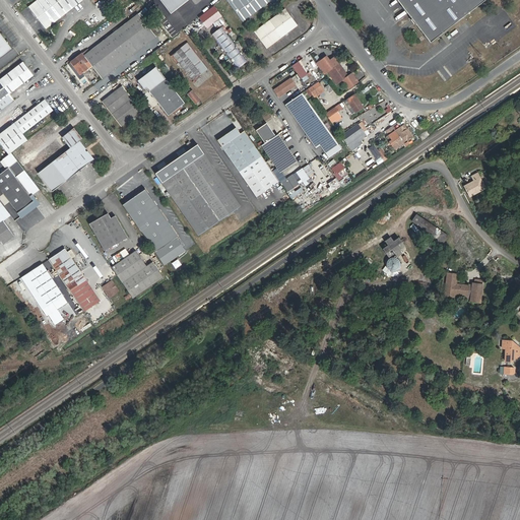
[(81,0),(36,0),(27,6),(45,28),(81,0)]
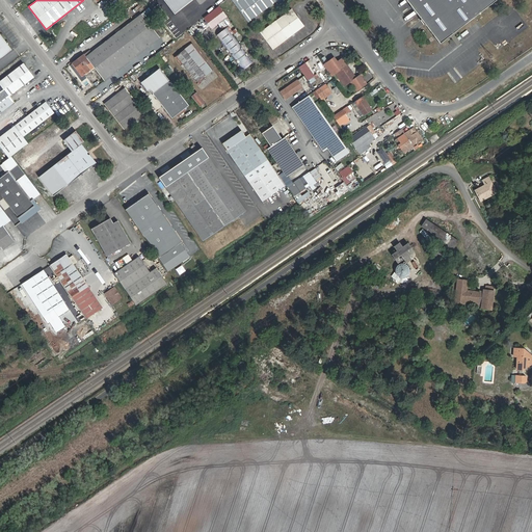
[(233,0),(250,23),(255,20),(240,0),(233,0)]
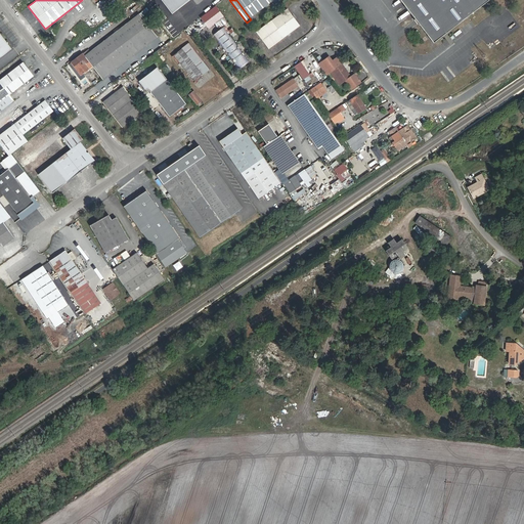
[(236,0),(251,19),(275,2),(273,0),(236,0)]
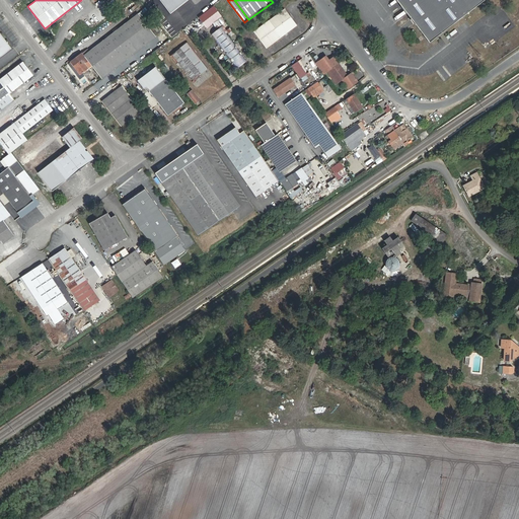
[(480,0),(393,0),(425,42),(480,0)]
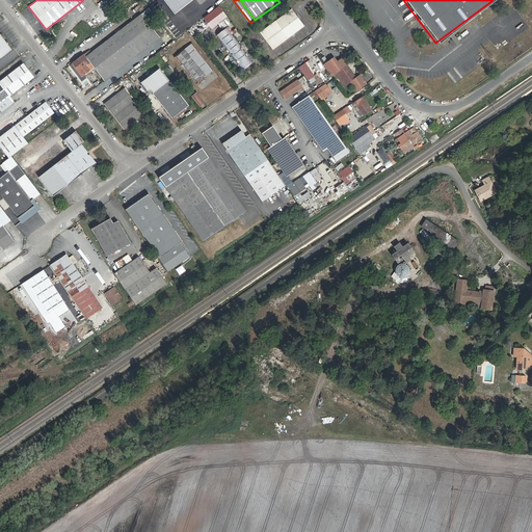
[(213,28),(229,16),(220,4),(205,18),(213,28)]
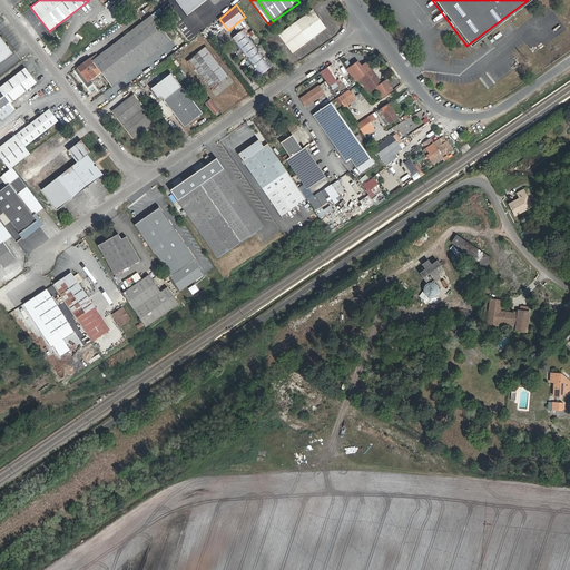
[(325,27),(313,10),(278,35),(292,52),(325,27)]
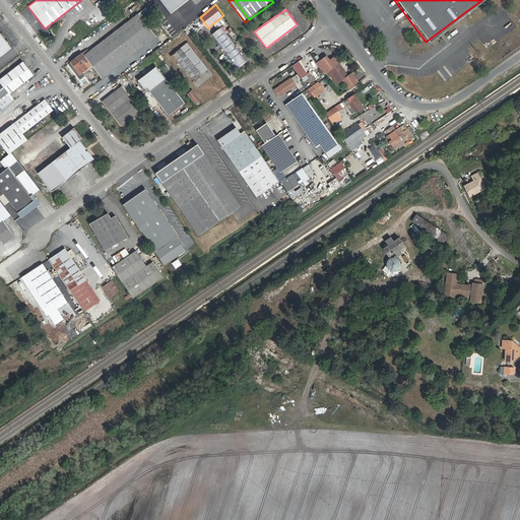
[(85,62),(87,60),(91,65),(147,25),(139,14),(89,52),(87,49),(67,63),(77,76),(87,69),(81,60),(82,59),(85,62)]
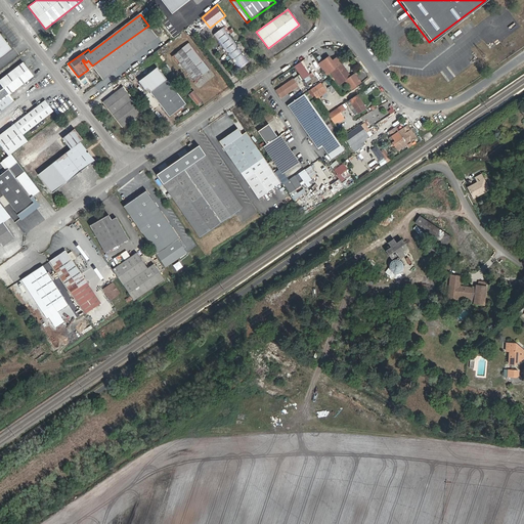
[(159,40),(148,26),(92,66),(103,80),(159,40)]
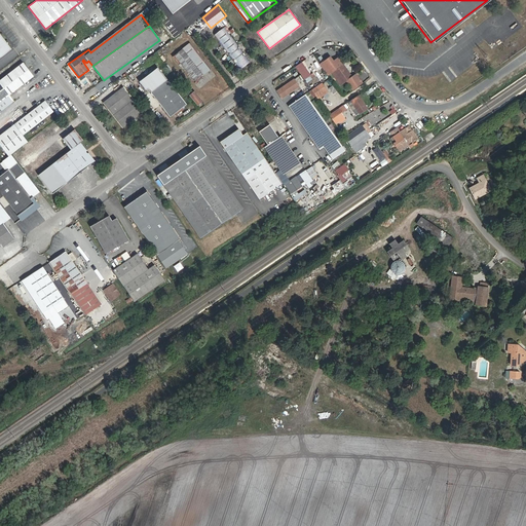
[(225,28),(215,36),(238,68),(249,60),(225,28)]
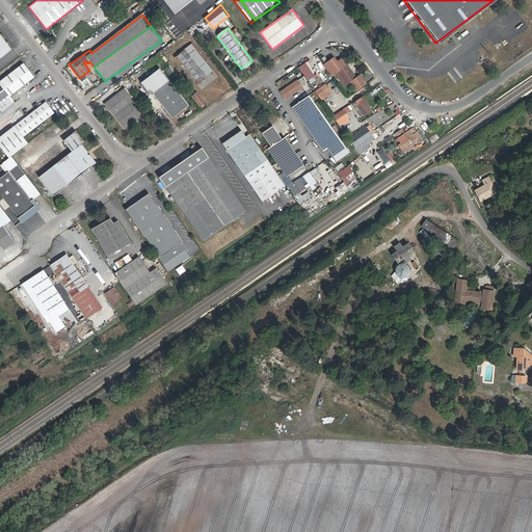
[(0,56),(11,48),(0,31),(0,56)]
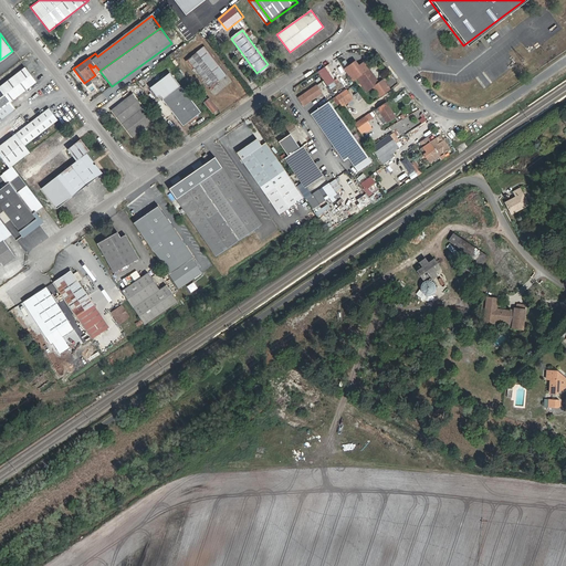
[(226,74),(205,45),(188,59),(209,86),(226,74)]
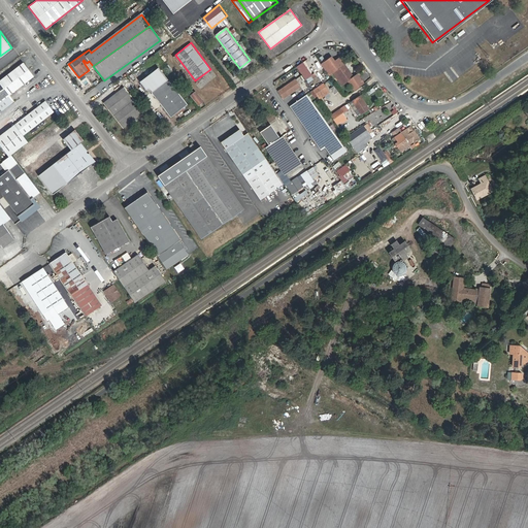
[(358,73),(354,76),(340,57),(335,61),(332,56),(321,63),(329,74),(333,72),(336,69),(341,77),(338,79),(341,85),(349,80),(356,90),(365,83),(358,73)]
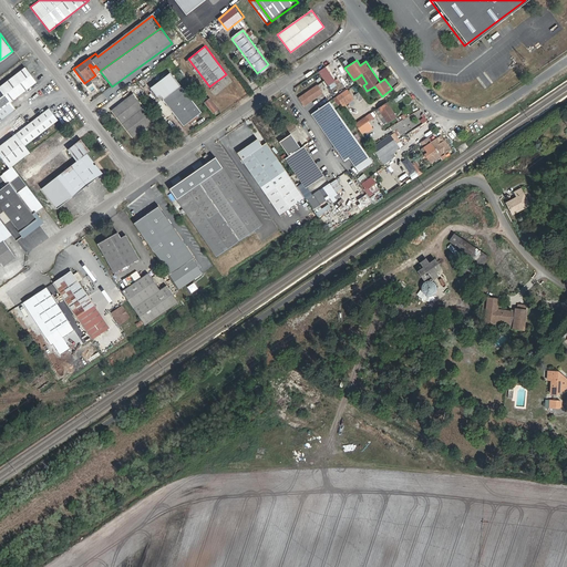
[(100,71),(95,65),(93,68),(90,64),(89,65),(95,75),(100,71)]
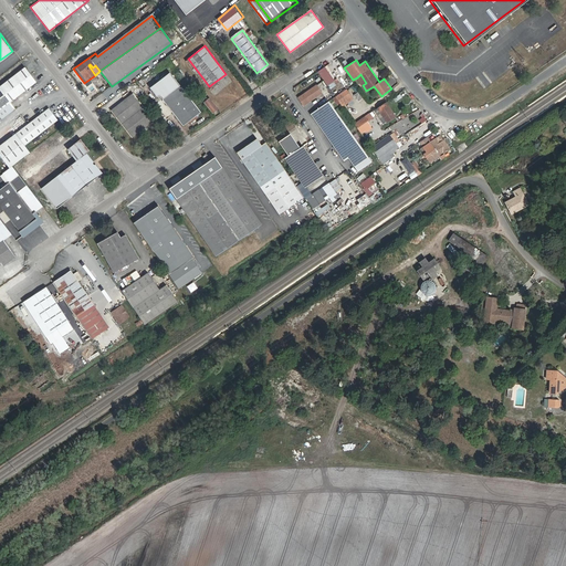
[(270,67),(268,64),(257,73),(259,75),(270,67)]
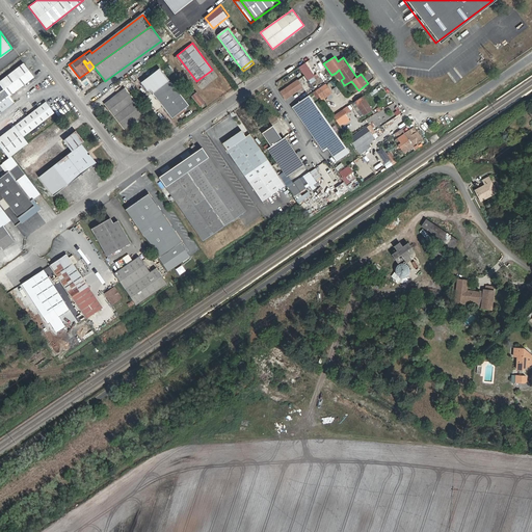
[(0,106),(3,111),(16,101),(10,95),(35,76),(25,61),(0,80),(0,106)]
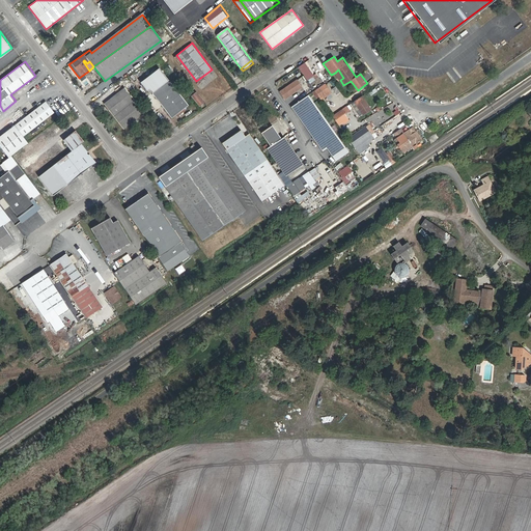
[(316,74),(313,76),(307,66),(301,70),(310,83),(318,77),(316,74)]
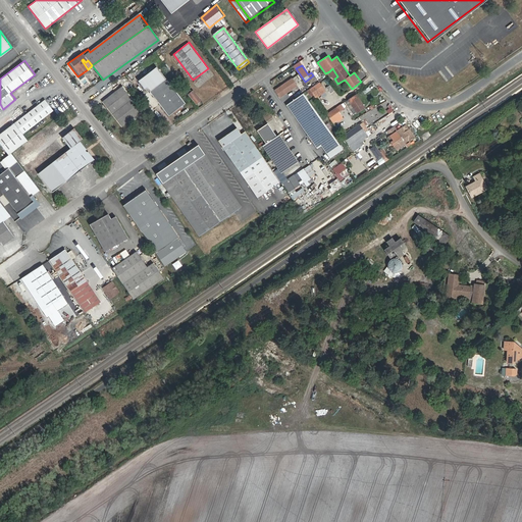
[(186,105),(159,67),(141,80),(145,87),(148,85),(150,88),(169,117),(186,105)]
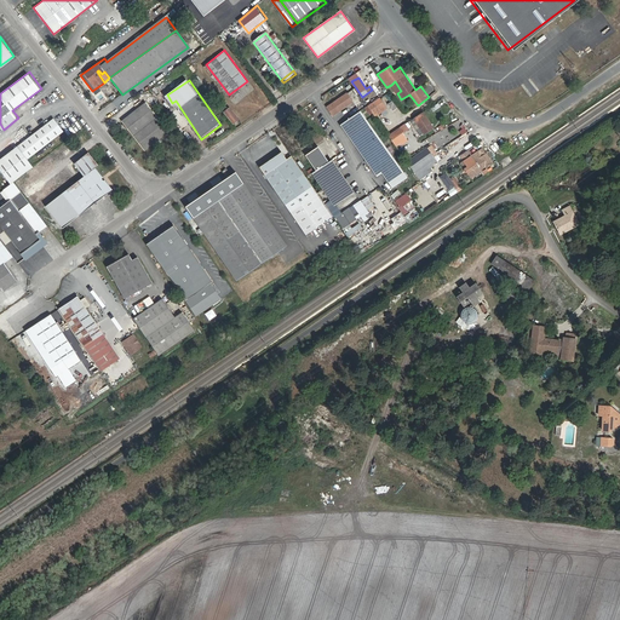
[(391,85),(397,93),(401,91),(395,81),(391,85)]
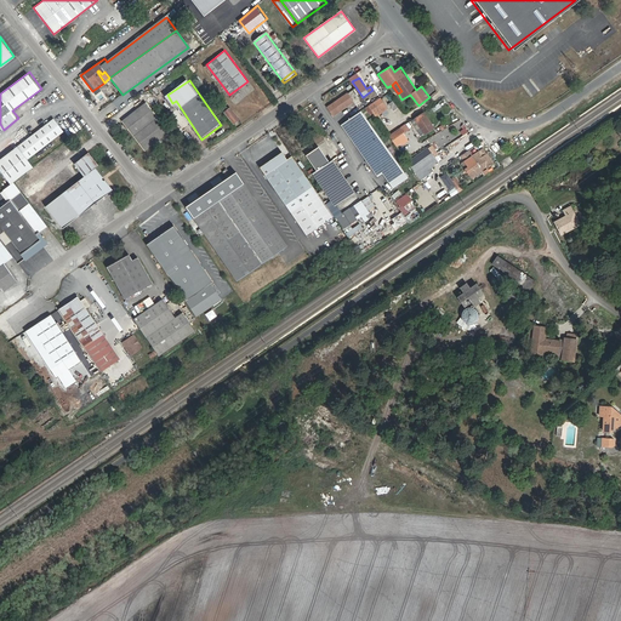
[(353,100),(348,92),(328,107),(332,114),(353,100)]
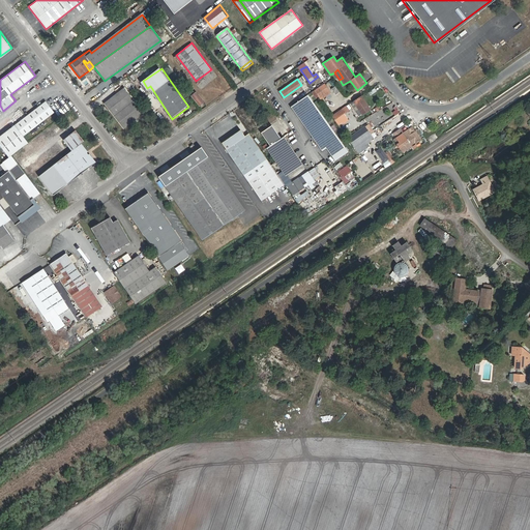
[(329,90),(325,83),(315,90),(319,97),(329,90)]
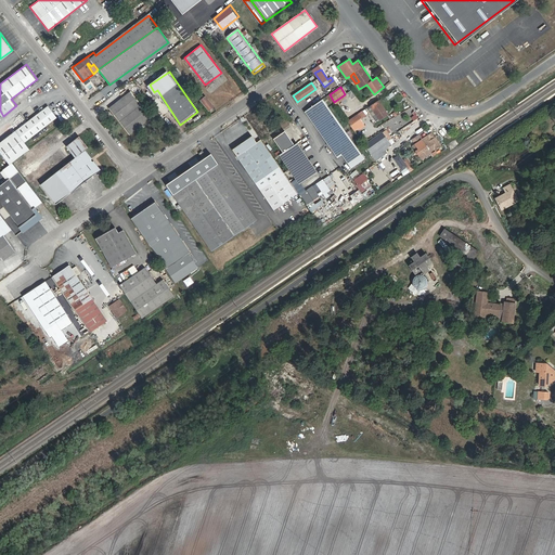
[(151,119),(131,93),(108,110),(128,137),(151,119)]
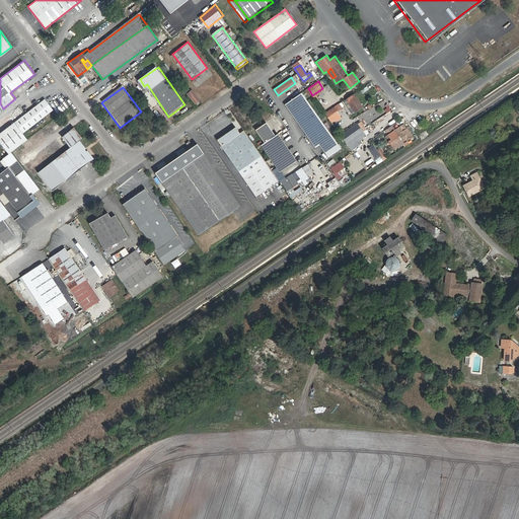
[(197,103),(202,99),(193,88),(188,93),(197,103)]
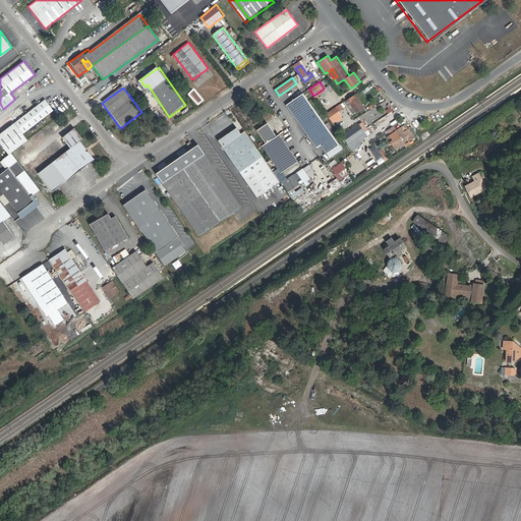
[(313,96),(316,99),(327,92),(324,89),(313,96)]
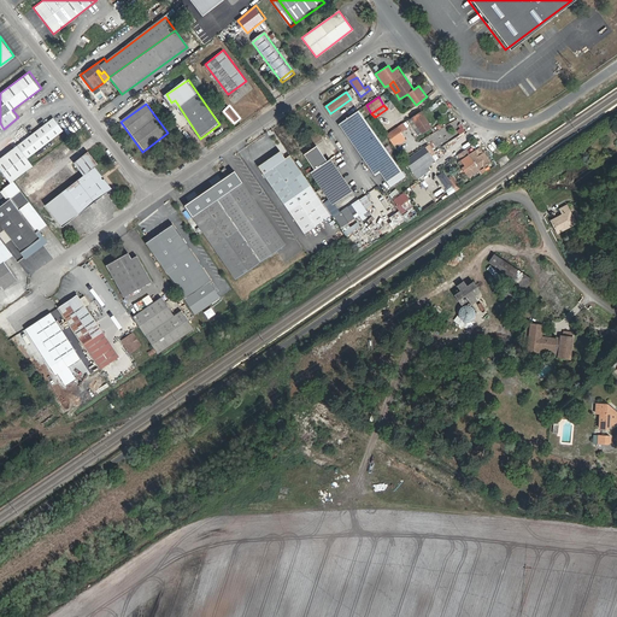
[(392,187),(405,177),(358,110),(340,123),(376,175),(381,172),(392,187)]
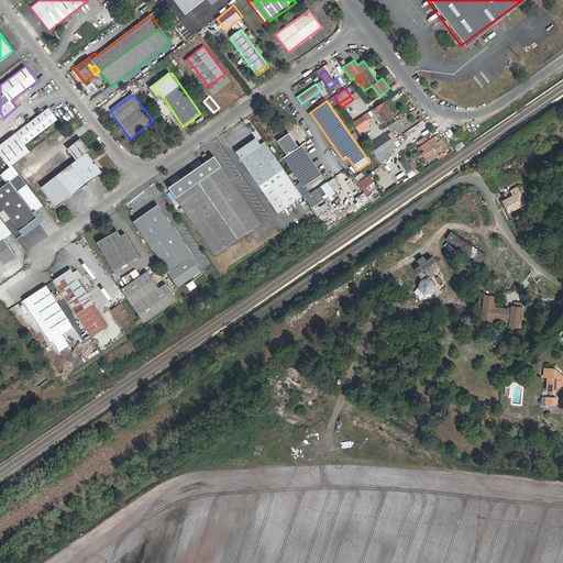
[(395,113),(386,100),(378,106),(387,119),(395,113)]
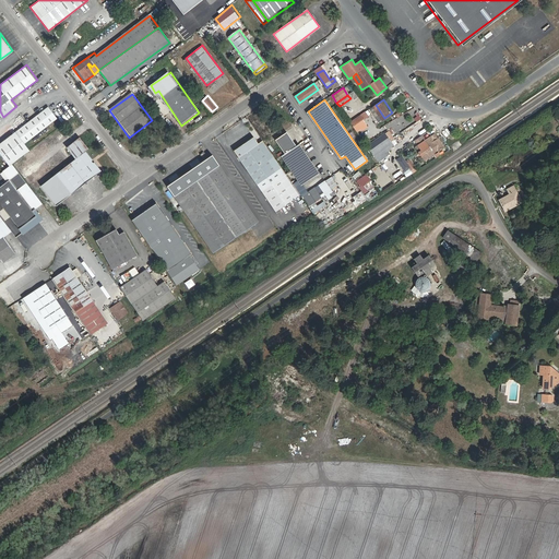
[(48,105),(0,142),(0,151),(11,165),(14,163),(31,149),(25,142),(58,117),(48,105)]
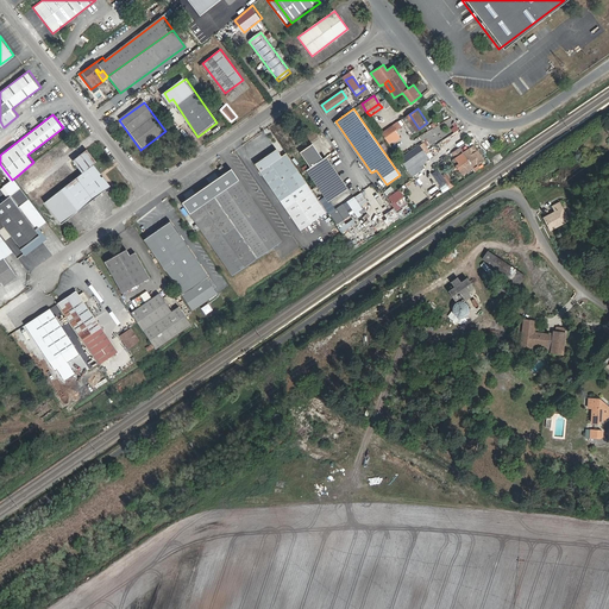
[(394,124),(381,132),(389,143),(394,140),(396,143),(402,139),(396,132),(399,130),(394,124)]
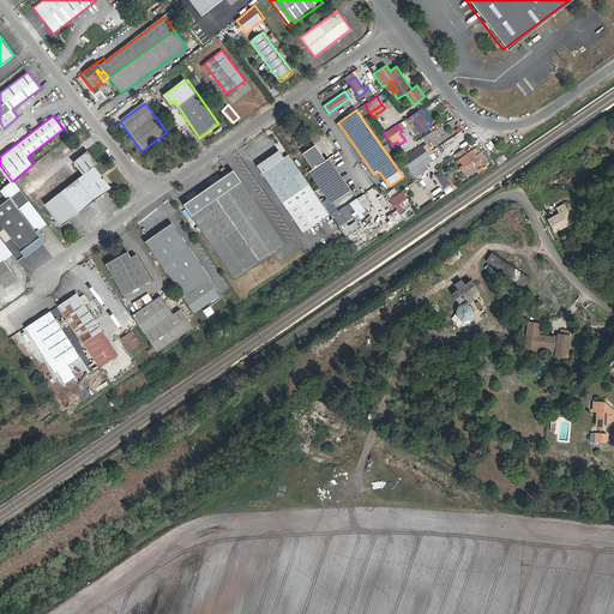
[(317,143),(304,152),(314,167),(327,157),(317,143)]
